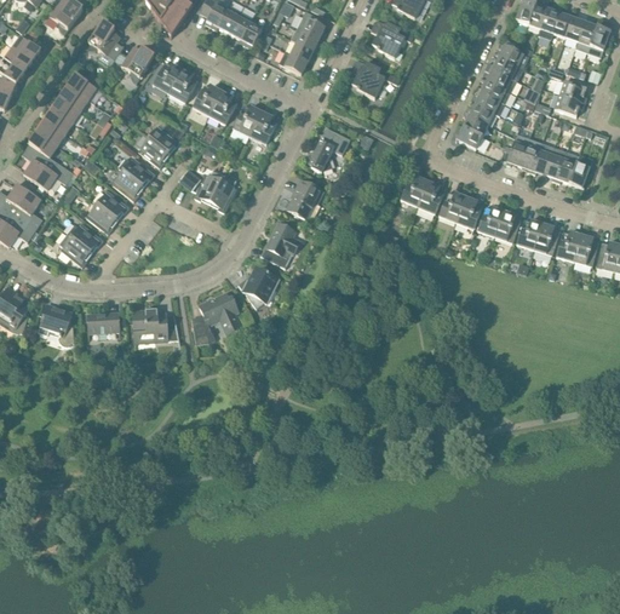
[(69,0),(59,0),(50,15),(58,21),(58,23),(58,26),(59,29),(61,30),(64,33),(82,7),(72,0),(69,0)]
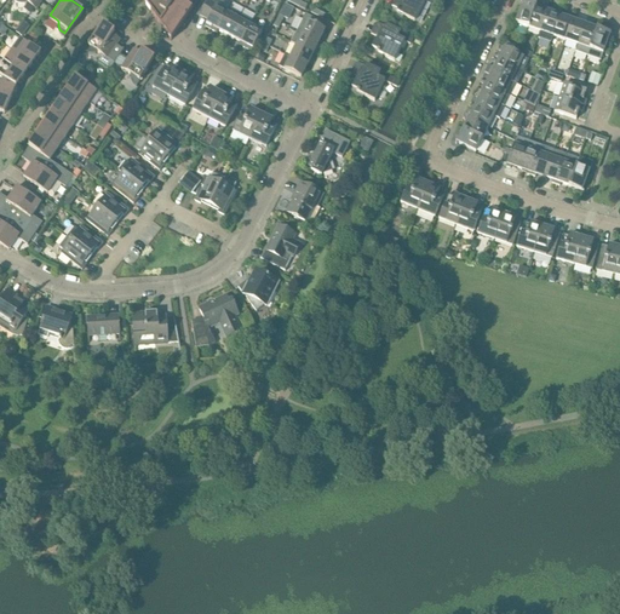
[(147,0),(171,35),(191,4),(194,0),(185,0),(147,0)]
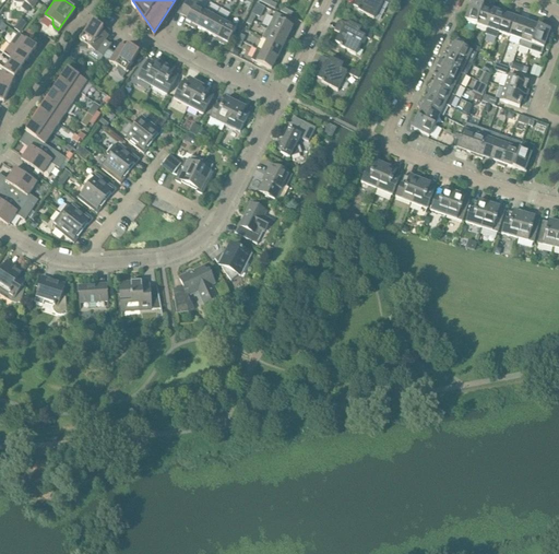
[(188,13),(185,19),(195,25),(197,23),(204,8),(205,8),(206,6),(205,6),(195,0),(186,0),(180,9),(188,13)]
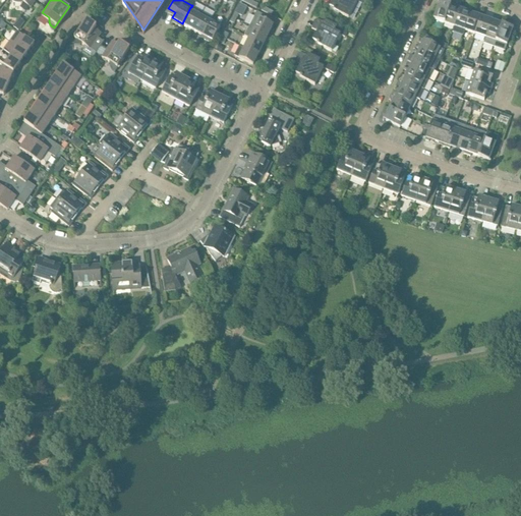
[(238,0),(234,8),(238,10),(242,12),(247,3),(241,0),(238,0)]
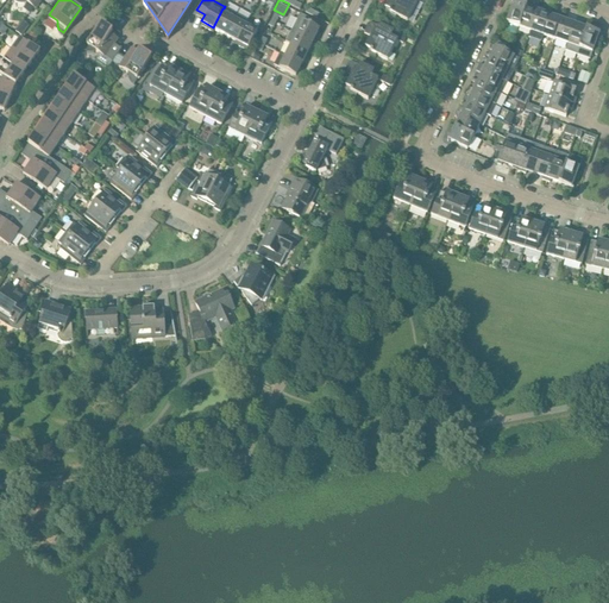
[(385,0),(384,4),(390,6),(389,8),(407,17),(415,0),(422,0),(385,0)]
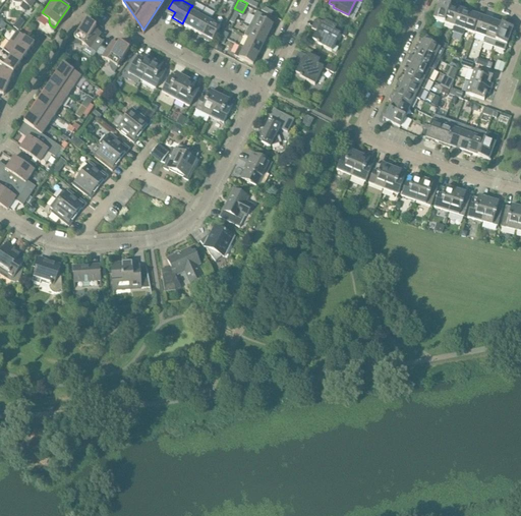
[(444,19),(450,2),(444,0),(438,0),(432,15),(444,19)]
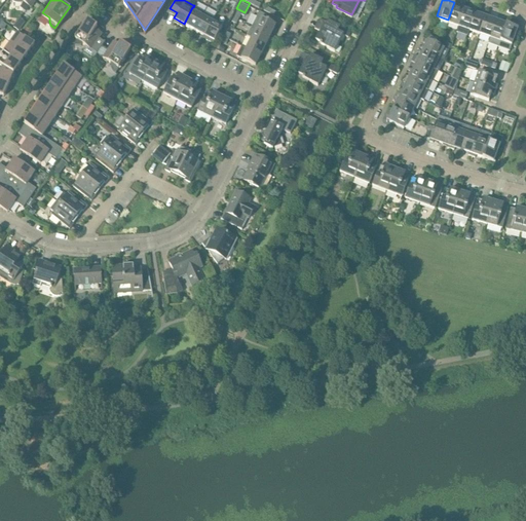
[(458,23),(465,3),(462,2),(461,4),(454,2),(448,20),(458,23)]
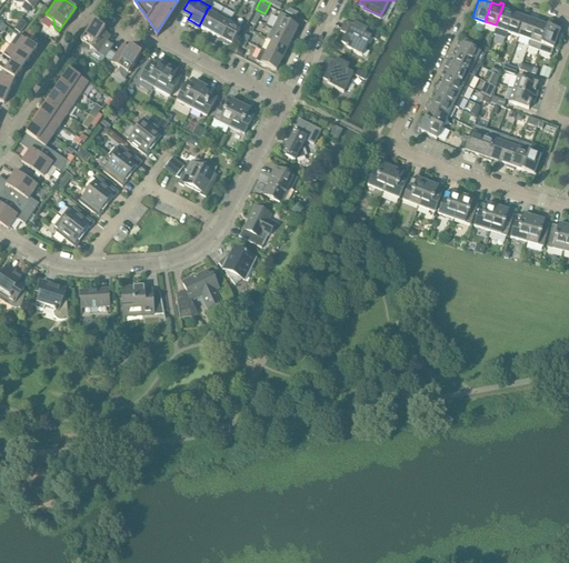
[(210,29),(221,9),(210,3),(209,6),(210,6),(209,8),(208,8),(200,23),(210,29)]
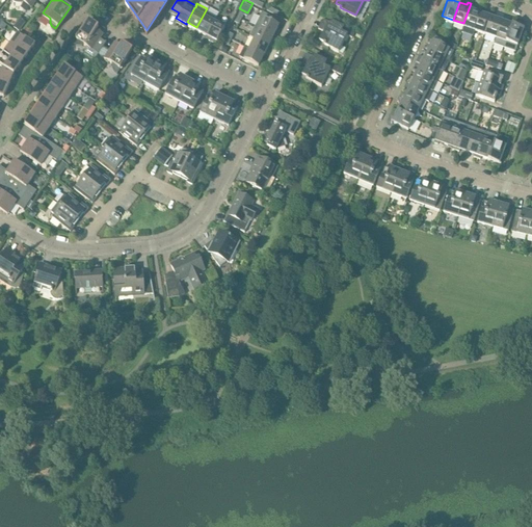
[(472,33),(474,27),(480,9),(473,7),(474,4),(471,3),(463,23),(461,29),(472,33)]
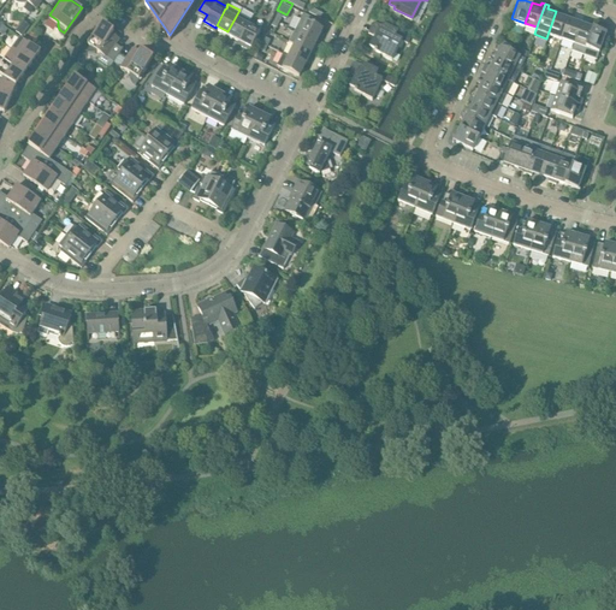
[(227,31),(240,37),(248,21),(249,18),(250,17),(240,10),(227,31)]
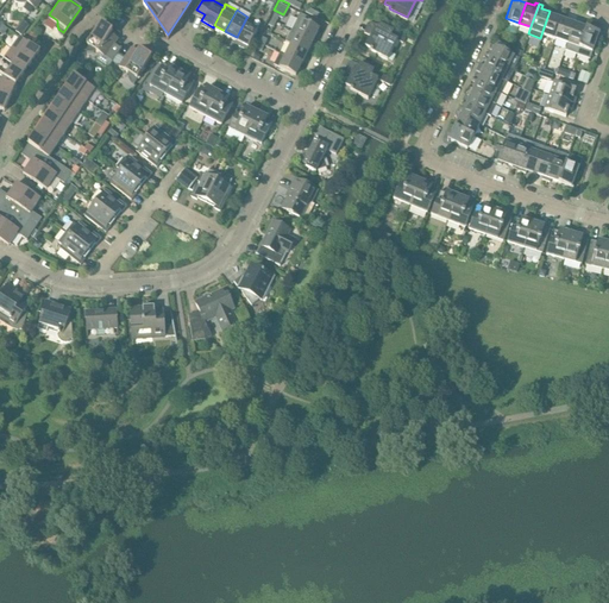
[(300,10),(297,14),(292,25),(313,37),(319,25),(316,24),(319,19),(300,10)]
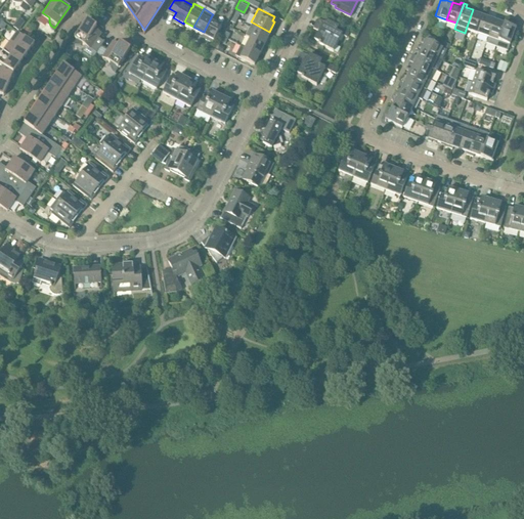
[(478,30),(484,11),(481,9),(480,12),(473,9),(467,27),(478,30)]
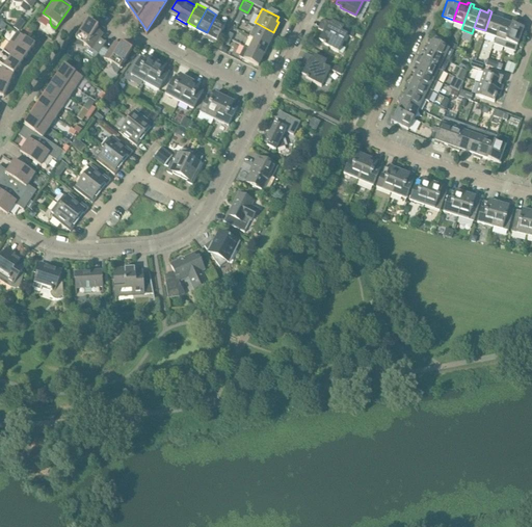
[(496,34),(502,17),(495,15),(495,12),(491,11),(485,30),(496,34)]
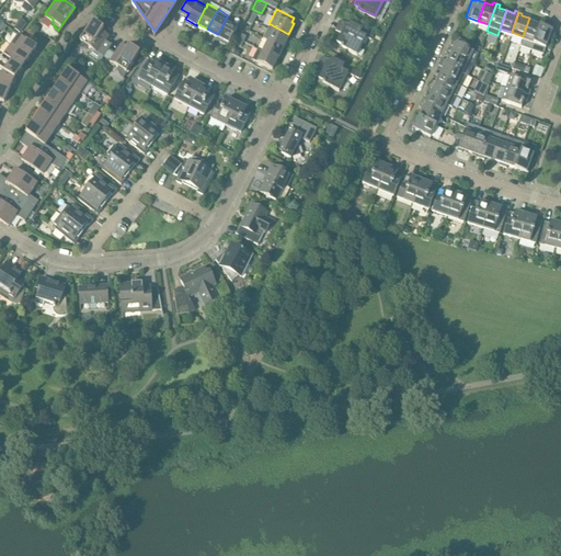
[(21,15),(13,24),(20,30),(26,20),(21,15)]
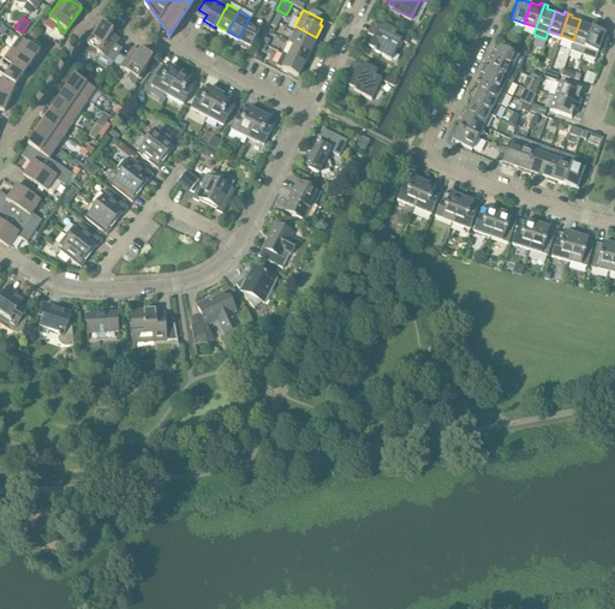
[(261,24),(249,18),(248,21),(239,37),(237,40),(249,46),(261,24)]
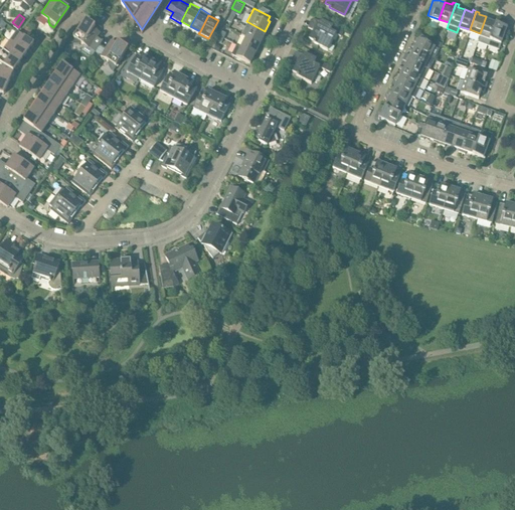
[(488,42),(496,20),(497,18),(493,17),(492,19),(486,16),(480,33),(478,39),(488,42)]
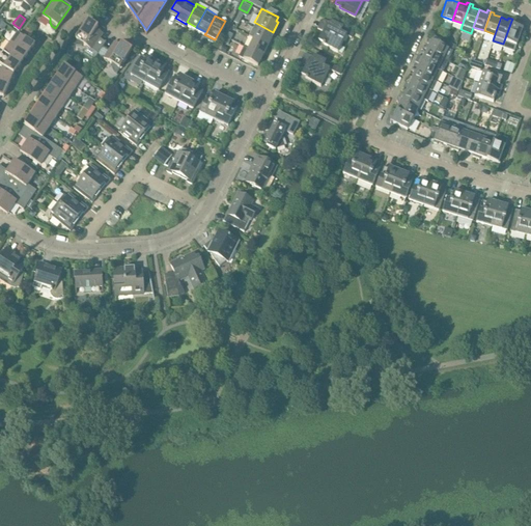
[(87,18),(73,39),(75,42),(77,42),(80,42),(82,42),(84,40),(98,50),(106,38),(100,34),(103,29),(96,26),(98,25),(87,18)]
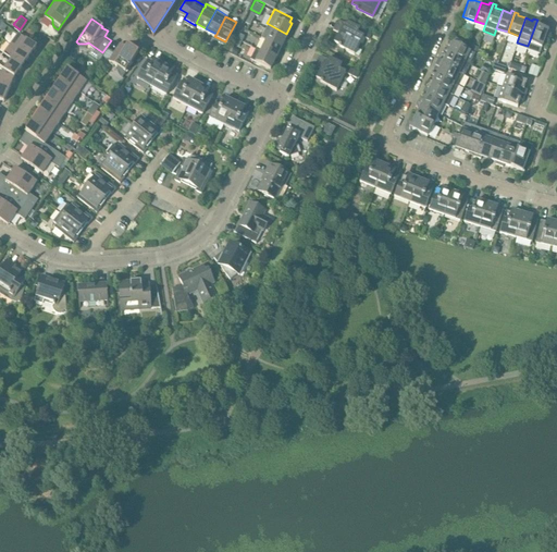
[(338,29),(334,39),(338,41),(338,43),(354,51),(363,34),(368,36),(371,31),(346,19),(344,23),(338,20),(334,27),(338,29)]
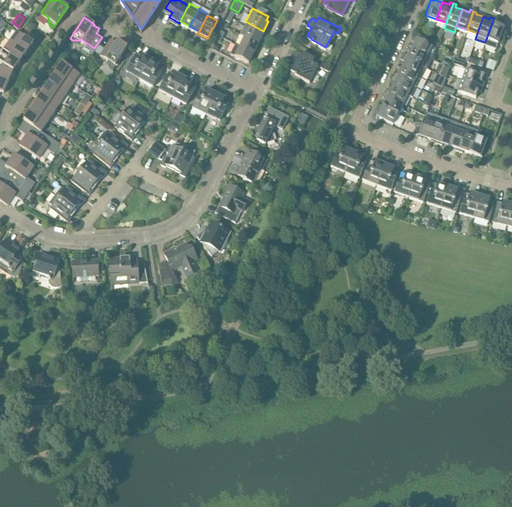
[(493,20),(485,42),(495,46),(503,24),(493,20)]
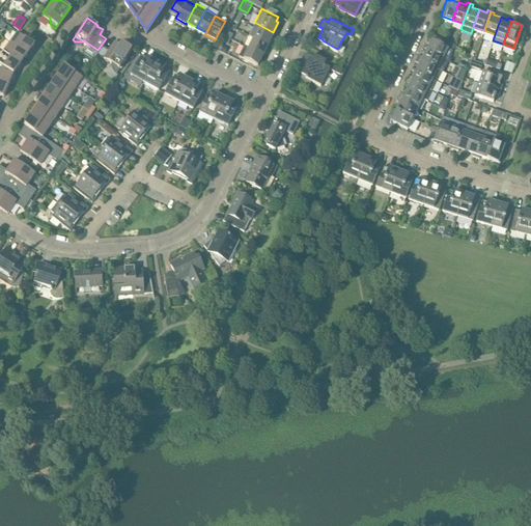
[(273,32),(254,22),(249,32),(253,34),(268,42),(273,32)]
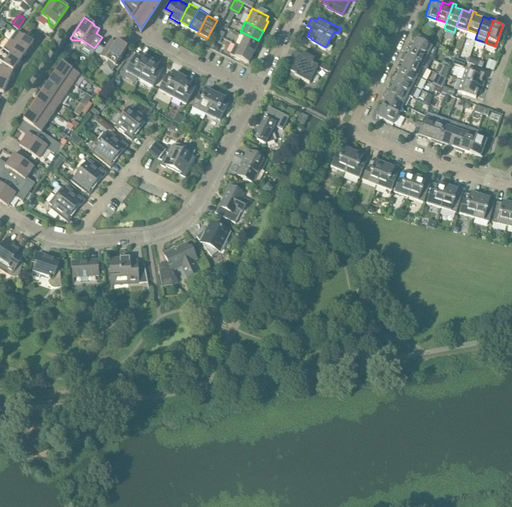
[(21,30),(27,34),(31,29),(24,25),(21,30)]
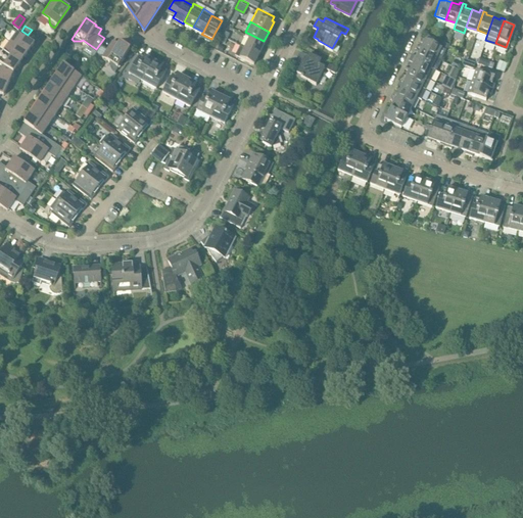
[(10,39),(27,51),(34,41),(17,29),(10,39)]
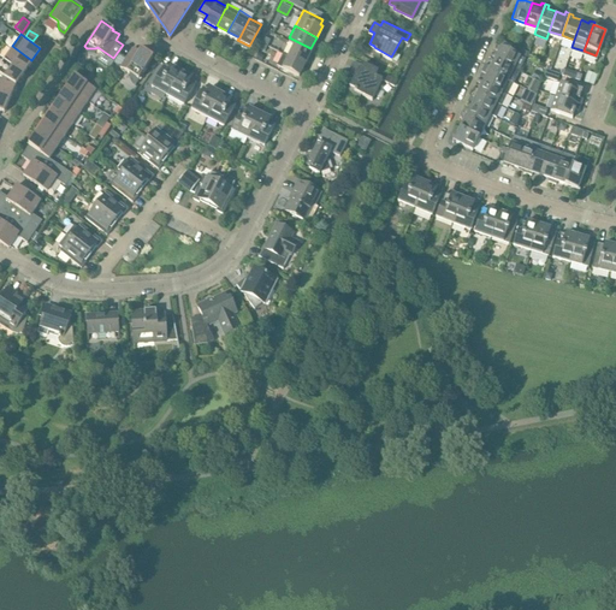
[(311,48),(294,40),(288,52),(304,60),(311,48)]
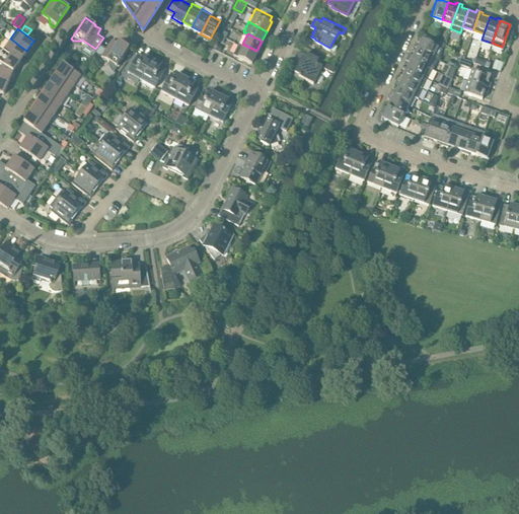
[(421,40),(417,46),(437,57),(442,46),(433,42),(429,40),(422,35),(420,34),(418,38),(421,40)]
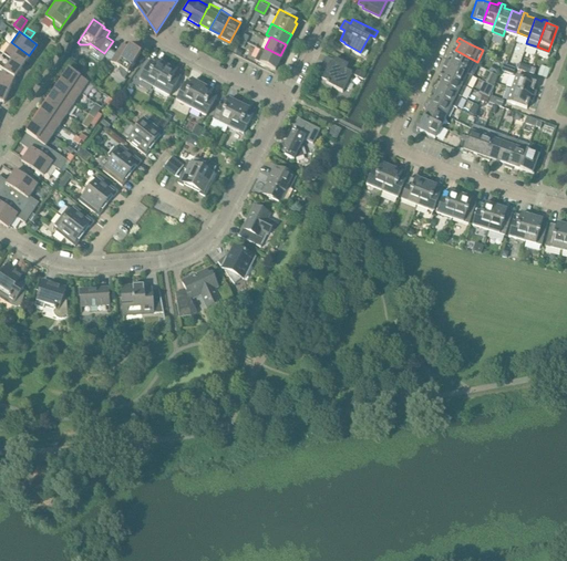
[(110,45),(104,53),(111,58),(119,63),(119,65),(120,69),(121,71),(122,72),(124,74),(141,51),(133,45),(130,43),(129,44),(122,40),(116,50),(110,45)]
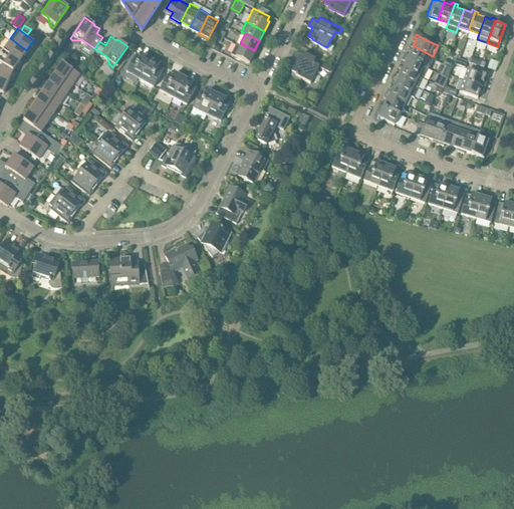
[(26,50),(10,38),(3,47),(20,59),(26,50)]
